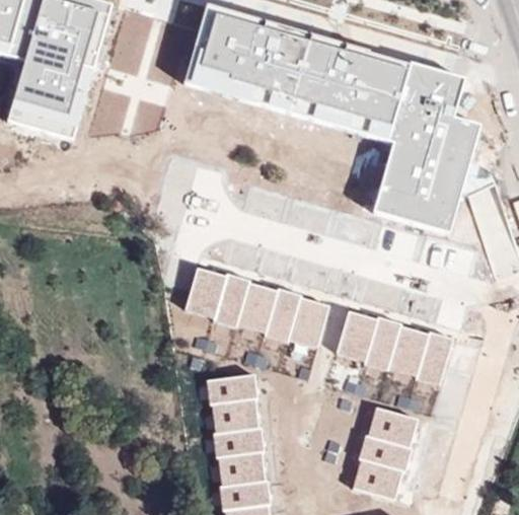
[(112,2),(103,0),(0,0),(0,51),(21,58),(4,123),(74,141),(91,77),(112,2)]
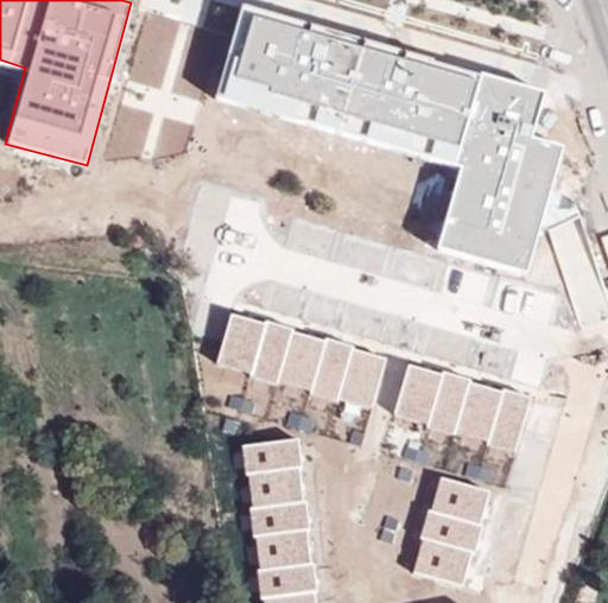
[(543,88),(236,4),(210,97),(460,165),(437,247),(527,272),(563,145),(530,135),(543,88)]
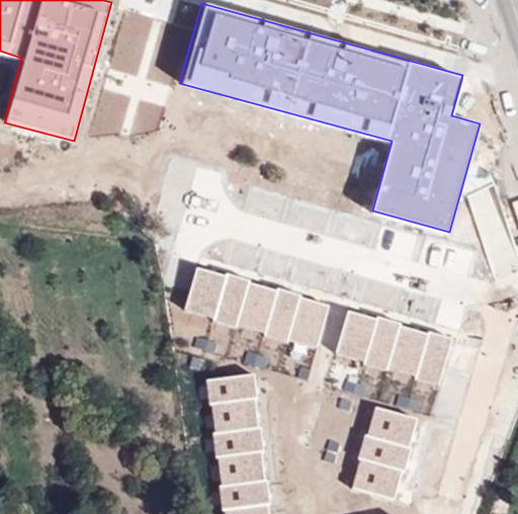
[(227,273),(196,265),(184,310),(212,318),(211,321),(233,327),(234,323),(264,332),(263,336),(286,342),(287,339),(316,346),(328,304),(300,296),(301,292),(277,285),(276,289),(248,281),(249,278),(227,272),(227,273)]
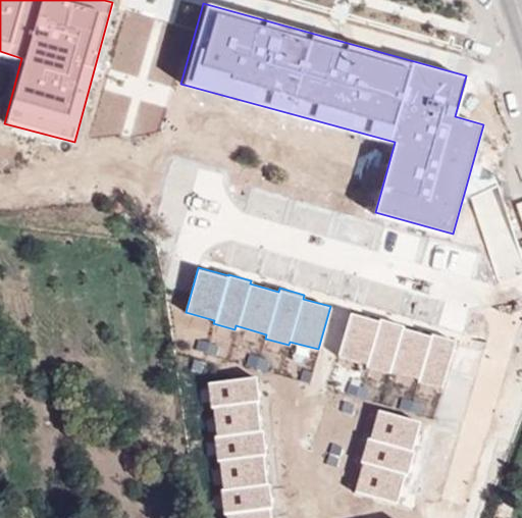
[(379,319),(349,311),(336,356),(366,364),(365,368),(386,373),(387,370),(418,378),(416,382),(440,389),(455,339),(430,332),(429,335),(402,327),(403,324),(379,318),(379,319)]
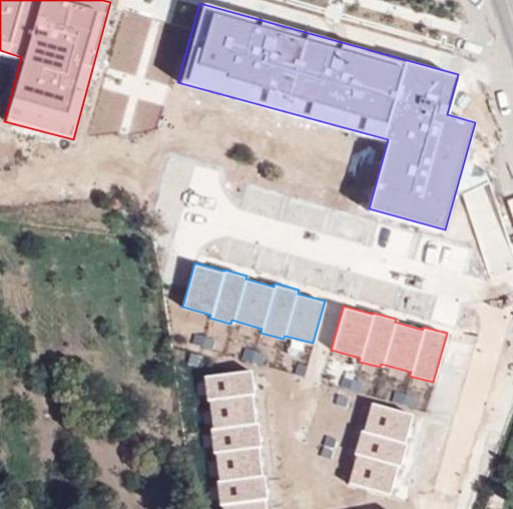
[(252,369),(204,375),(207,399),(209,399),(212,426),(210,426),(213,451),(216,450),(219,480),(217,480),(219,504),(222,503),(222,508),(266,508),(265,497),(268,497),(266,474),(261,475),(258,447),(262,446),(259,421),(253,422),(250,392),(254,392),(252,369)]
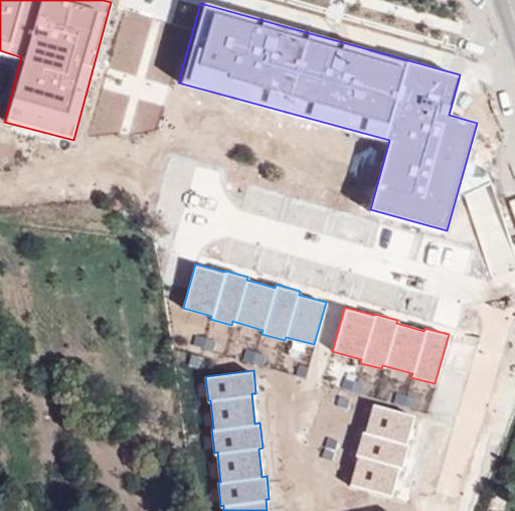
[(415,415),(373,403),(365,431),(362,430),(355,454),(358,455),(350,484),(392,496),(400,467),(397,466),(403,444),(406,445),(415,415)]
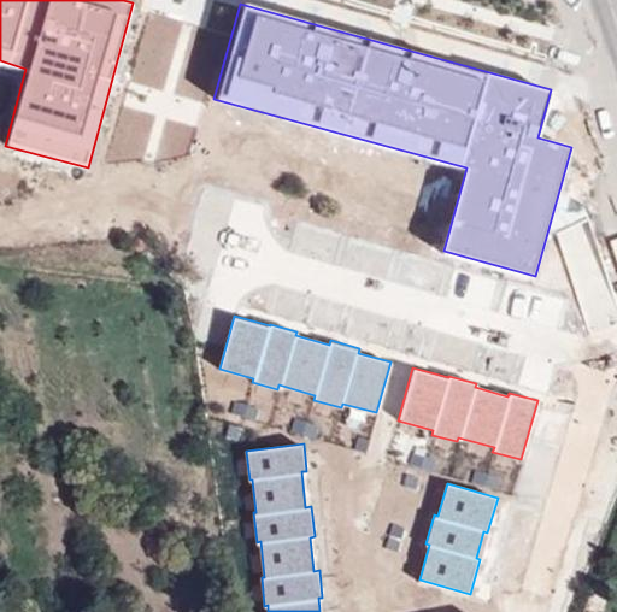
[(568,611),(569,611),(535,599),(529,611),(568,611)]
